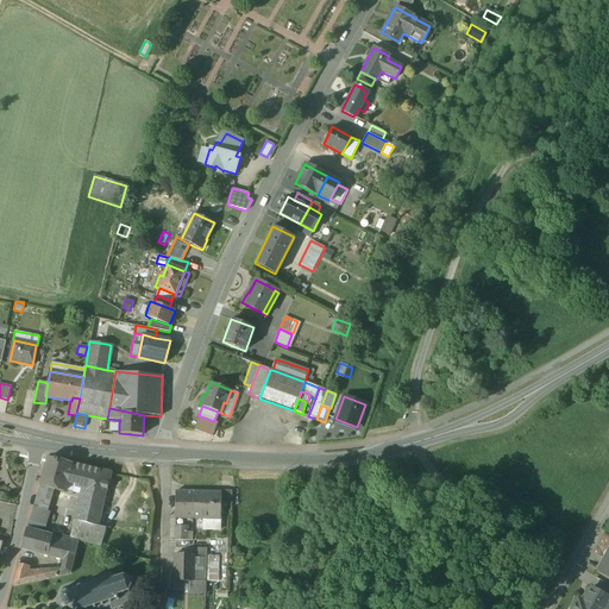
[(195,429),(213,437),(218,422),(214,421),(200,416),(195,429)]
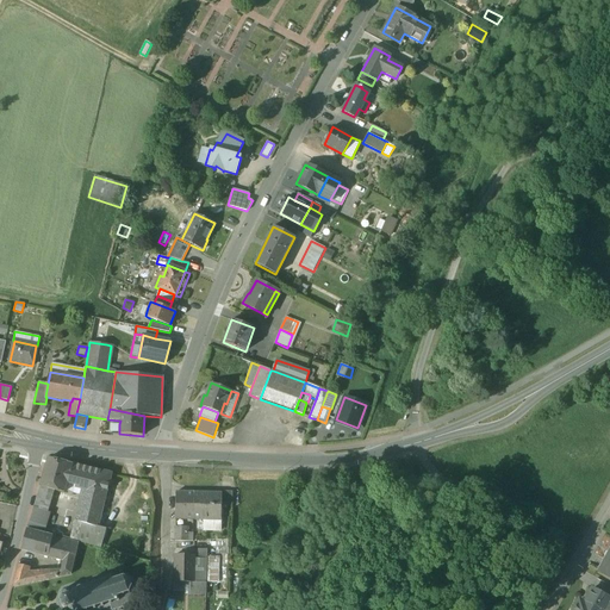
[(83,467),(73,464),(48,458),(39,486),(51,490),(64,493),(64,491),(67,483),(68,477),(80,480),(83,467)]
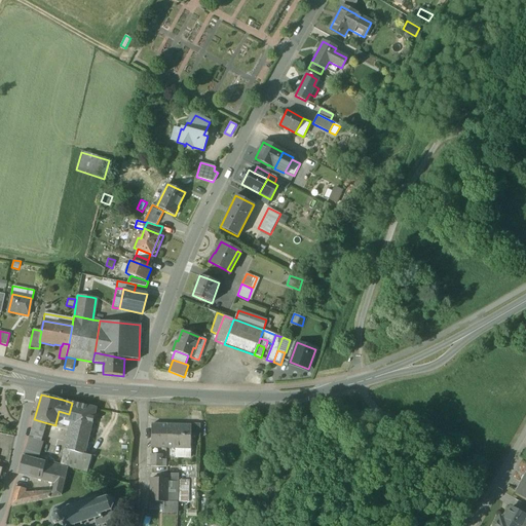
[(96,408),(72,403),(69,414),(74,415),(72,422),(91,427),(96,408)]
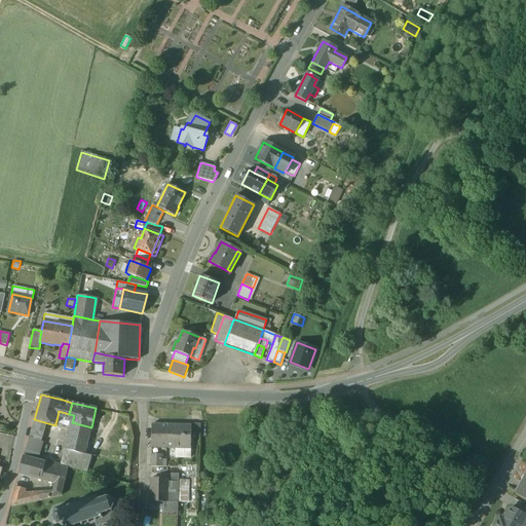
[(69,414),(59,411),(58,416),(65,418),(65,420),(72,422),(74,415),(69,414)]
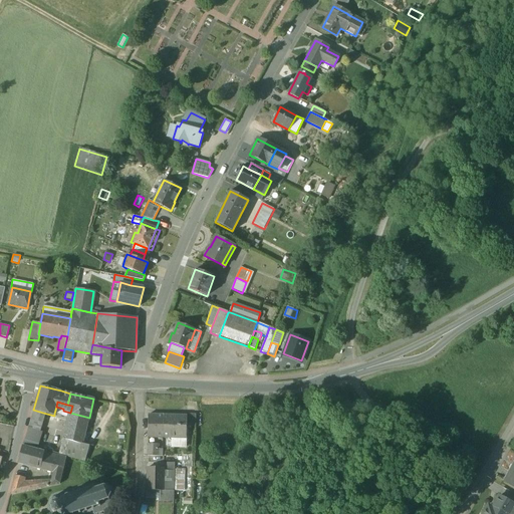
[(56,407),(54,414),(69,418),(70,413),(63,411),(63,409),(56,407)]
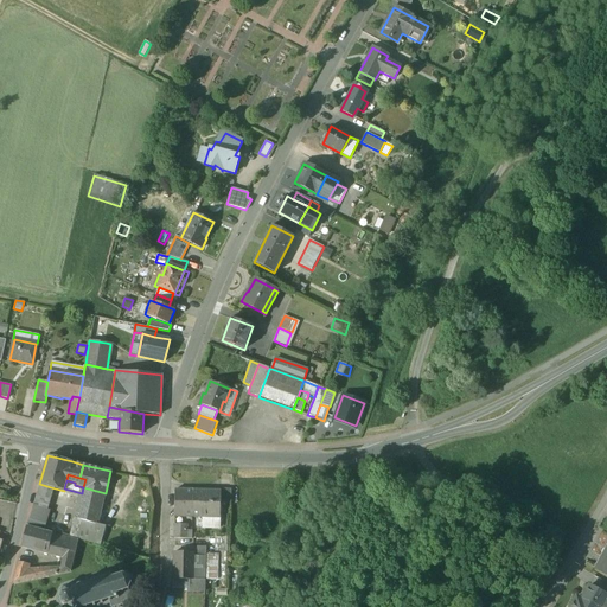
[(51,487),(39,484),(37,493),(33,508),(45,511),(45,510),(49,497),(51,487)]
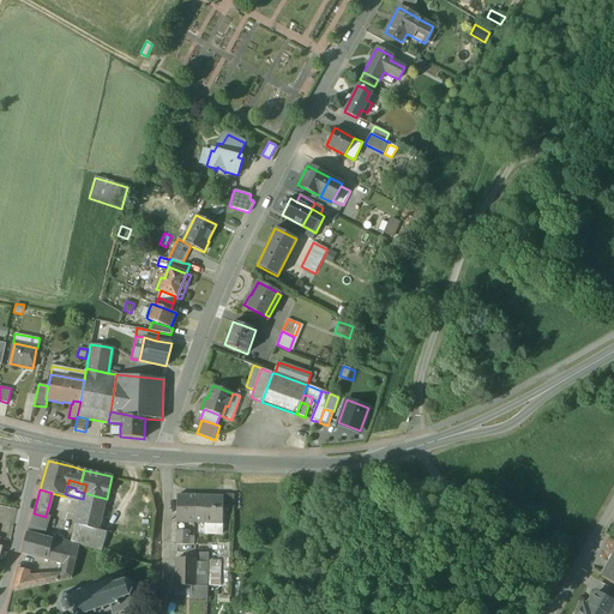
[(222,509),(233,509),(233,491),(222,491),(222,497),(222,509)]
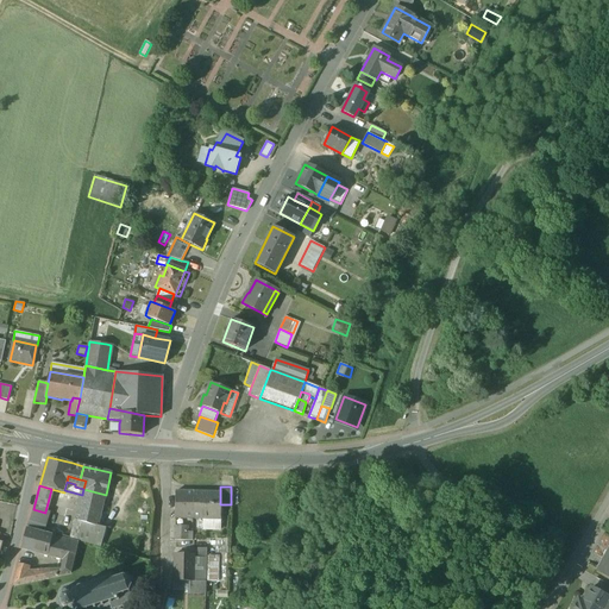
[(106,495),(83,489),(82,495),(77,512),(100,518),(106,495)]
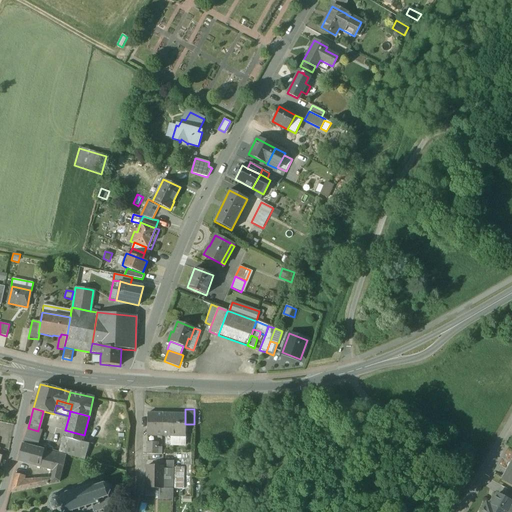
[(148,435),(162,435),(162,424),(185,424),(185,414),(148,413),(148,435)]
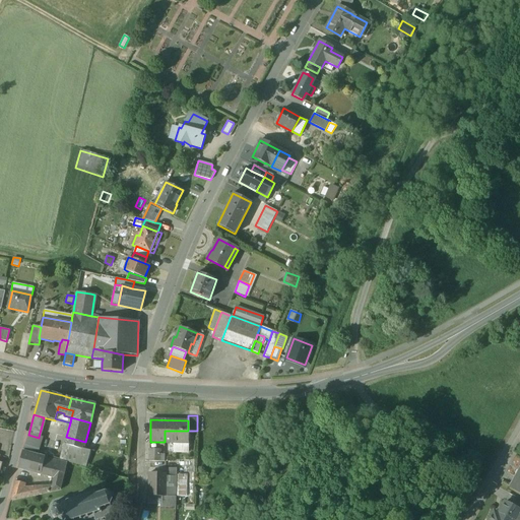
[(188,443),(188,431),(165,431),(165,442),(173,442),(187,443),(188,443)]
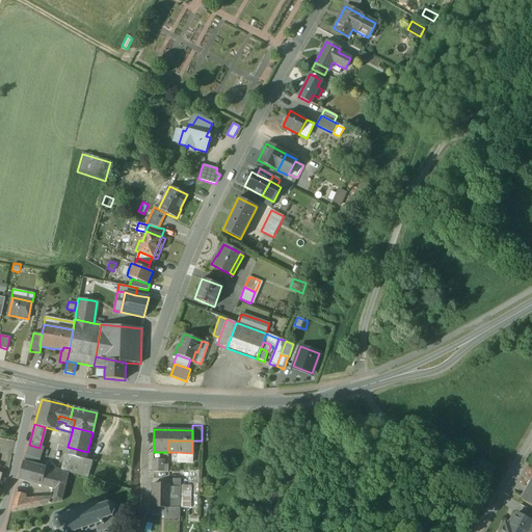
[(40,448),(29,445),(24,460),(38,464),(44,448),(40,447),(40,448)]
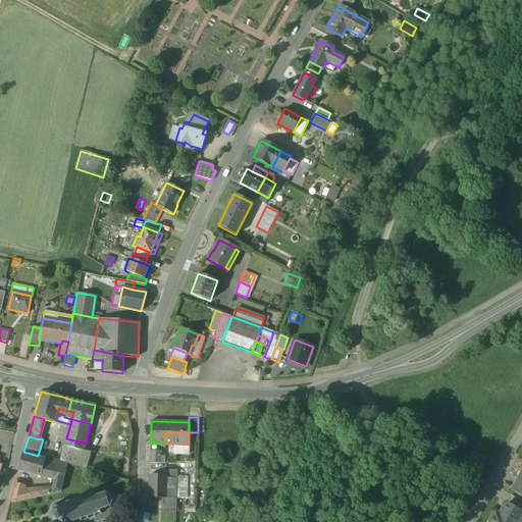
[(86,444),(66,438),(64,446),(84,451),(86,444)]
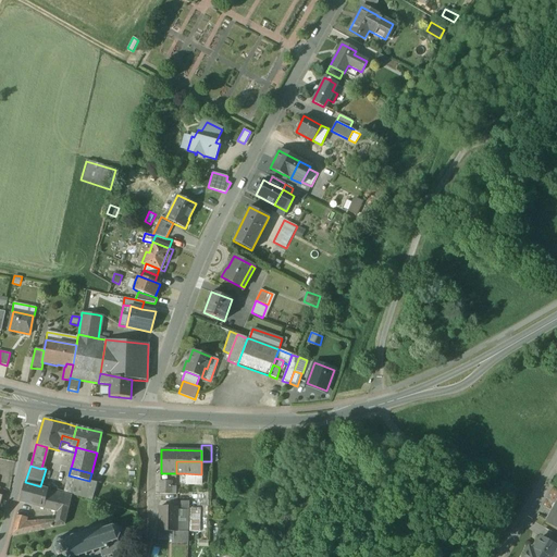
[(200,483),(200,474),(185,473),(185,482),(200,483)]
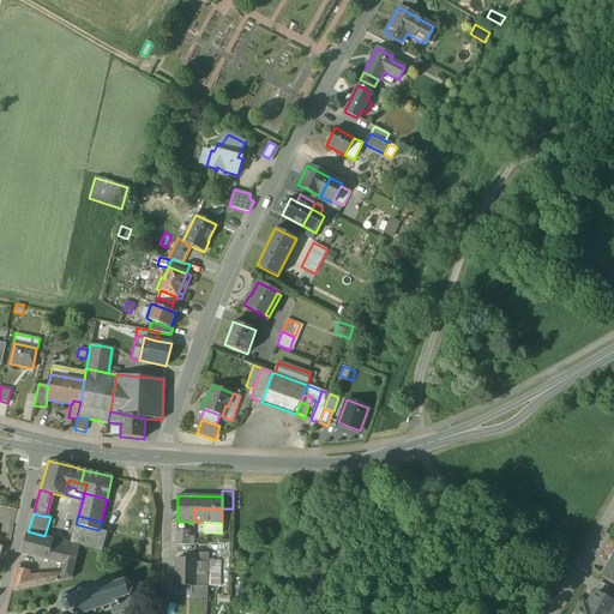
[(98,530),(76,524),(71,543),(101,551),(107,533),(98,530)]
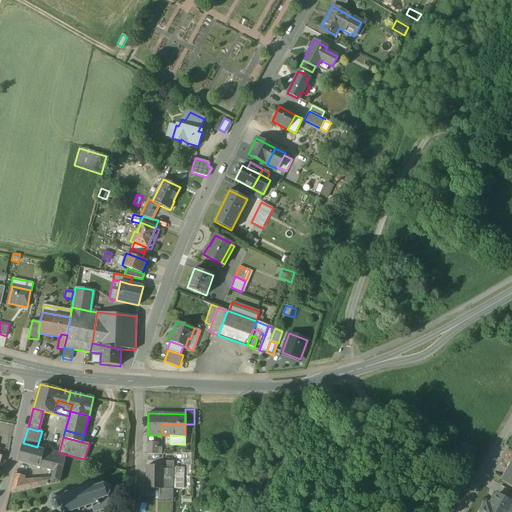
[(149,454),(158,454),(158,442),(149,442),(149,454)]
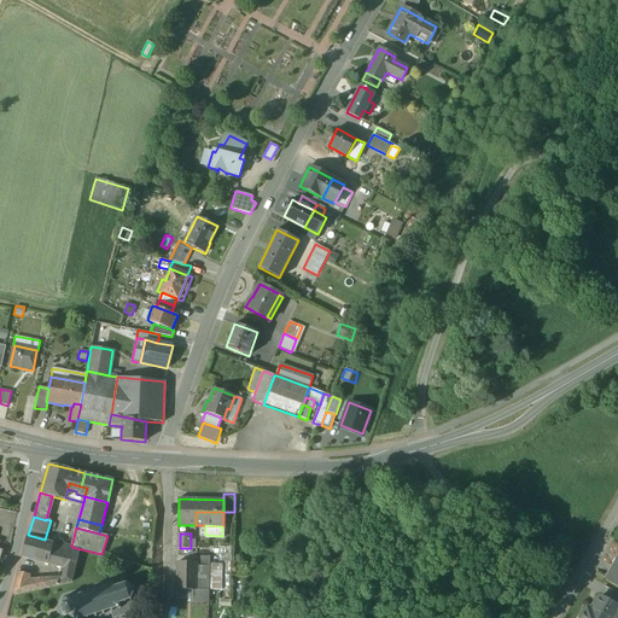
[(63,573),(74,576),(80,551),(28,536),(27,536),(22,557),(64,569),(63,573)]
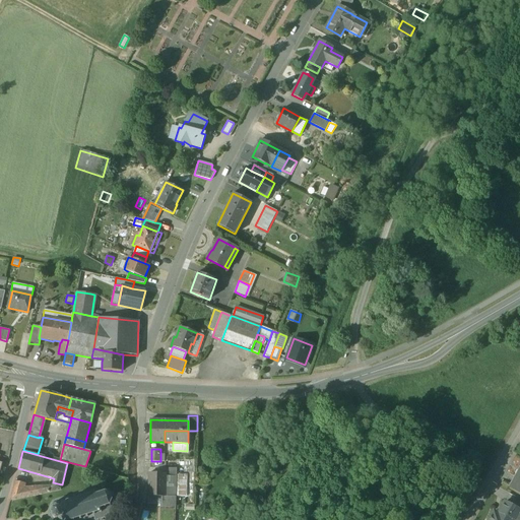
[(519,468),(510,488),(519,493),(519,468)]
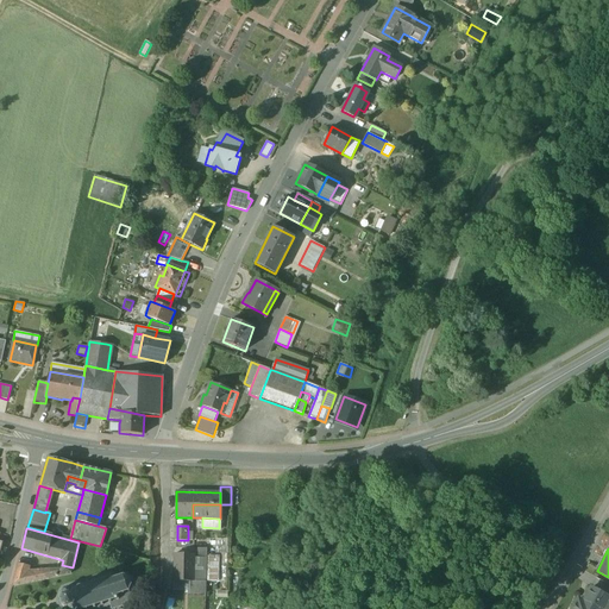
[(174,581),(192,581),(193,554),(175,554),(174,581)]
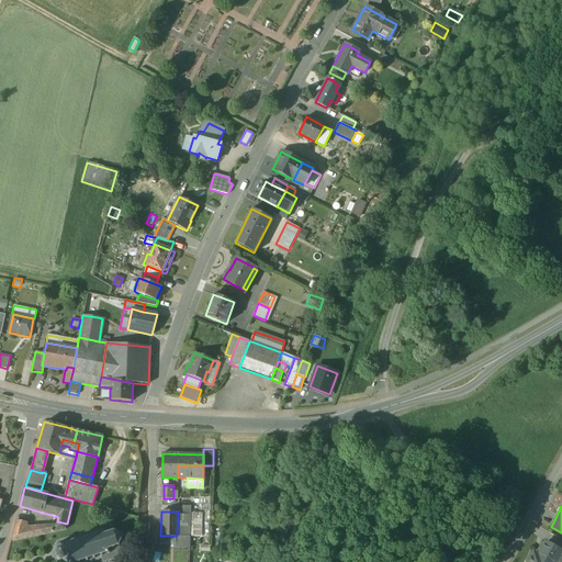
[(177,536),(190,537),(191,513),(178,512),(177,536)]
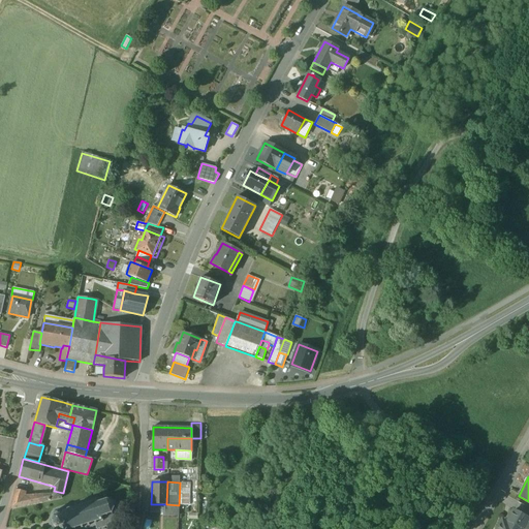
[(181,504),(190,505),(190,483),(182,483),(181,504)]
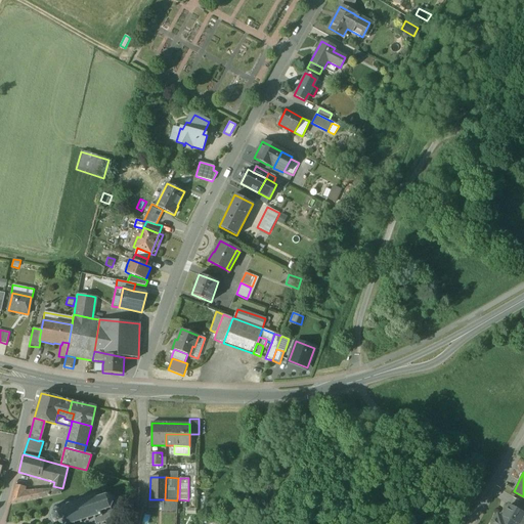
[(10,505),(48,496),(48,490),(25,491),(26,487),(15,484),(10,505)]
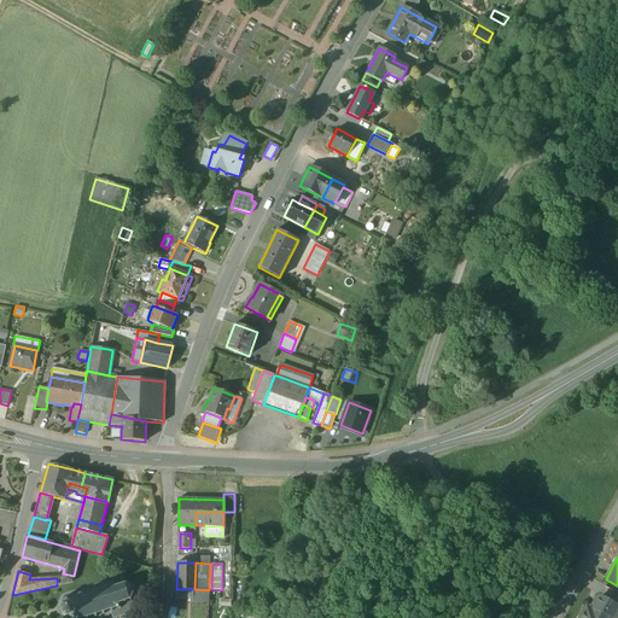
[(62,578),(57,578),(57,586),(71,583),(74,576),(63,573),(62,578)]
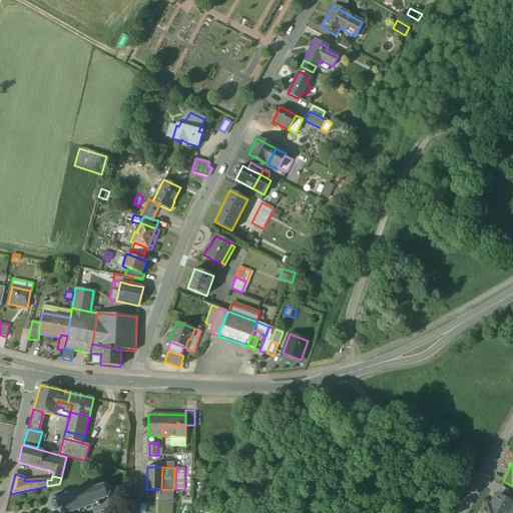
[(68,512),(71,512),(70,512),(72,512),(78,510),(78,512),(80,512),(79,510),(84,508),(85,510),(87,510),(86,508),(91,506),(93,512),(96,512),(112,508),(109,499),(109,498),(108,498),(110,494),(111,494),(111,492),(110,492),(109,488),(110,487),(109,486),(108,487),(104,485),(104,484),(103,484),(103,485),(99,487),(98,485),(97,486),(97,487),(95,488),(95,486),(94,487),(93,484),(92,484),(93,486),(88,488),(87,486),(86,486),(86,487),(80,489),(80,488),(79,488),(79,491),(74,492),(74,490),(72,491),(73,493),(68,494),(67,492),(65,493),(66,495),(59,497),(59,495),(57,495),(58,496),(56,495),(53,496),(52,499),(53,502),(50,504),(52,512),(55,512),(58,512),(68,512)]
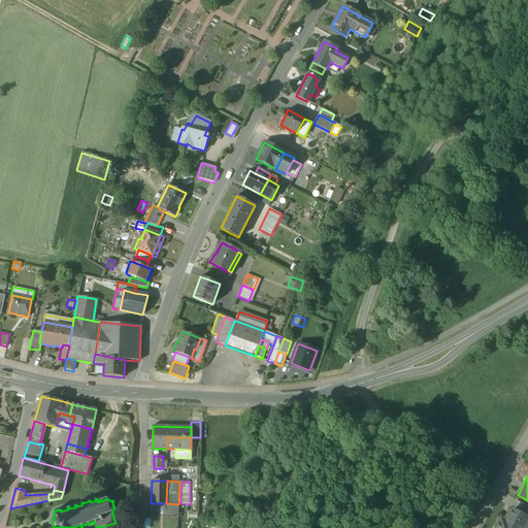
[(151,513),(178,514),(178,504),(166,503),(151,503),(151,513)]
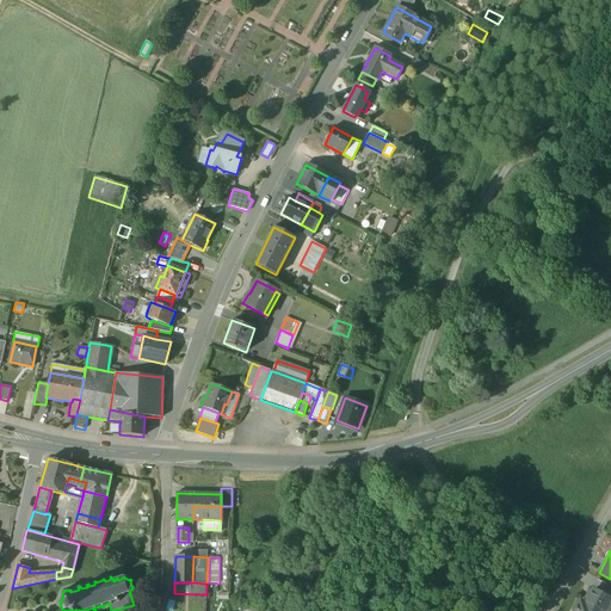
[(603,610),(604,610),(603,610),(610,610),(610,600),(593,591),(585,604),(581,610),(576,608),(574,610),(603,610)]
